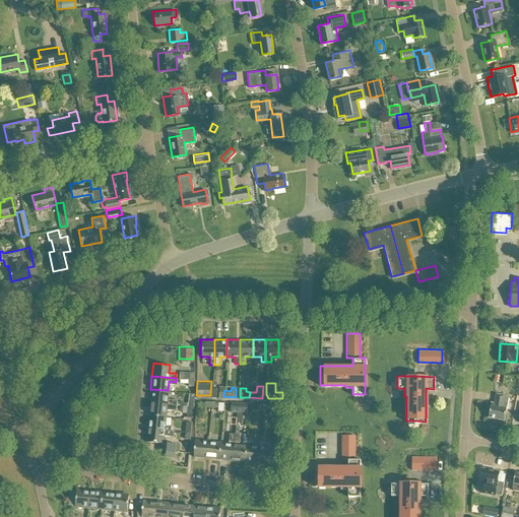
[(176,398),(167,397),(168,390),(150,389),(149,401),(175,404),(176,398)]
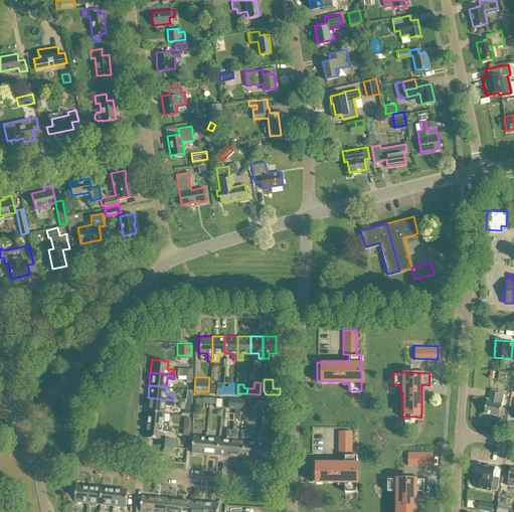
[(502,390),(499,389),(491,388),(489,397),(486,397),(483,411),(498,414),(502,390)]
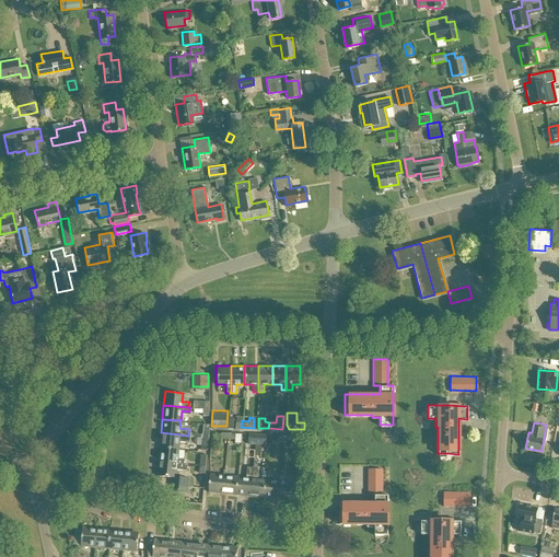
[(226,437),(228,431),(221,430),(221,432),(214,432),(213,440),(220,440),(220,437),(226,437)]
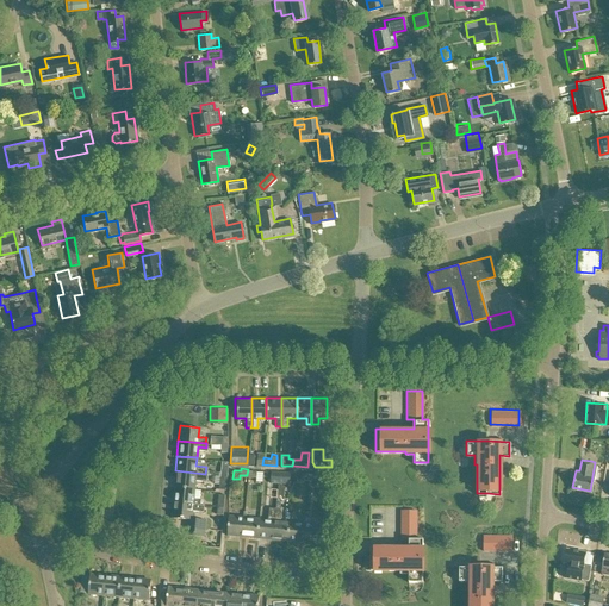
[(193,488),(194,479),(205,480),(205,474),(175,470),(174,486),(193,488)]
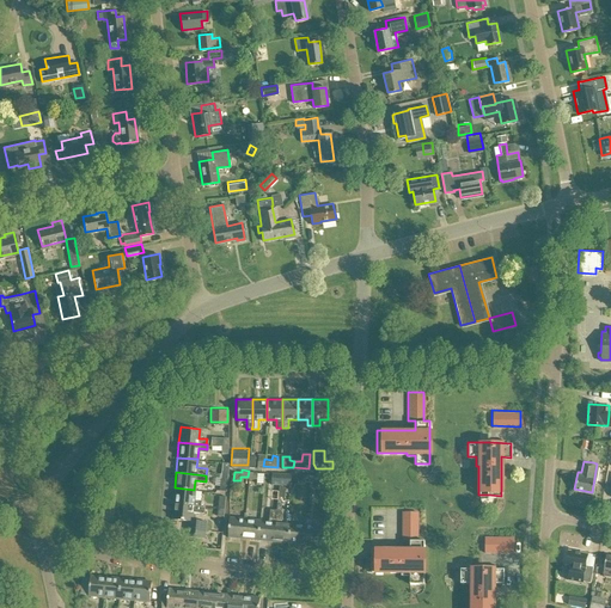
[(291,472),(279,472),(279,478),(279,483),(289,483),(291,472)]
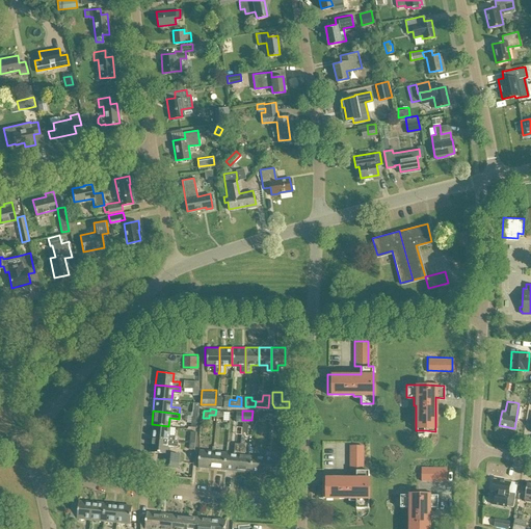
[(168,426),(152,424),(150,438),(174,440),(174,434),(167,434),(168,426)]
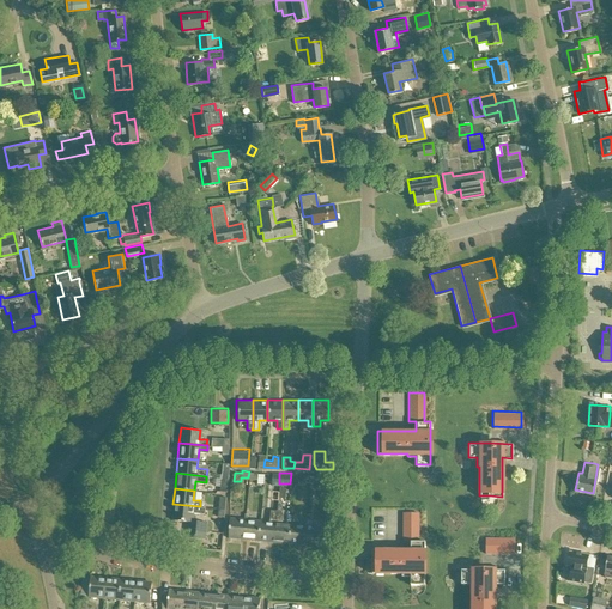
[(200,506),(173,504),(171,519),(188,521),(187,537),(204,540),(205,522),(192,521),(192,511),(203,512),(204,506),(200,506)]
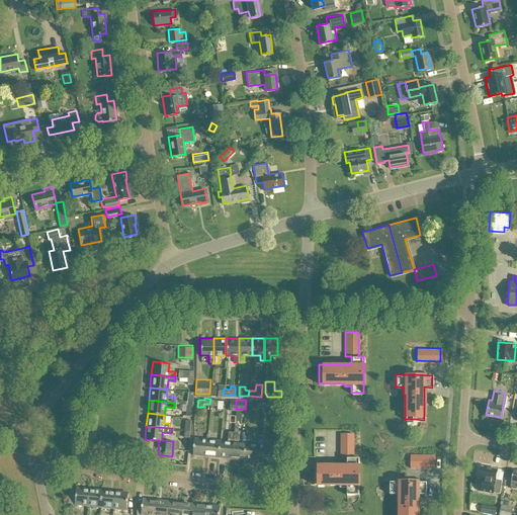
[(227,440),(219,439),(217,456),(230,457),(232,440),(233,430),(228,430),(227,440)]
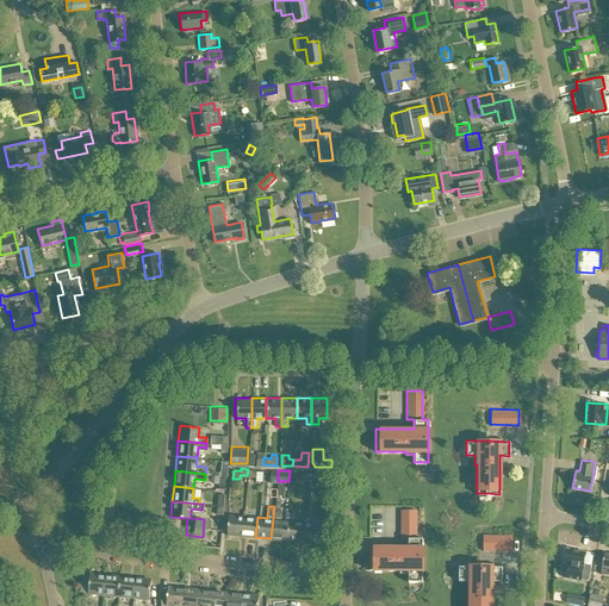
[(274,506),(273,518),(271,538),(286,539),(287,520),(279,519),(280,507),(274,506)]
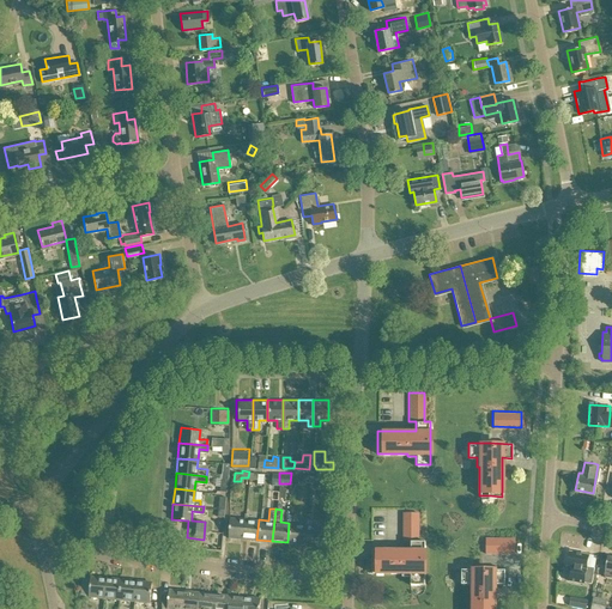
[(371,549),(370,571),(370,572),(400,572),(400,574),(410,574),(408,584),(424,584),(424,540),(417,540),(417,511),(401,511),(401,540),(410,540),(410,549),(371,549)]
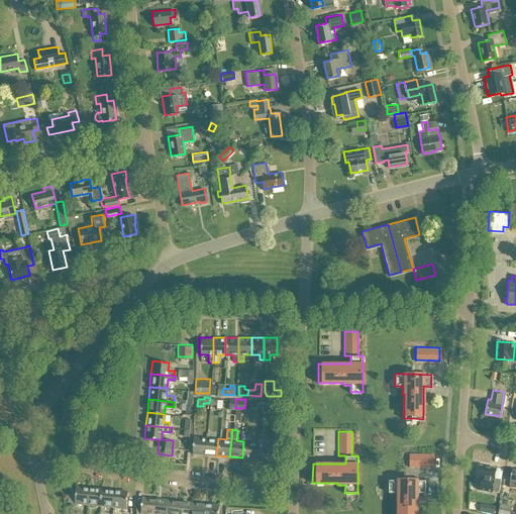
[(204,454),(205,437),(193,436),(191,452),(204,454)]
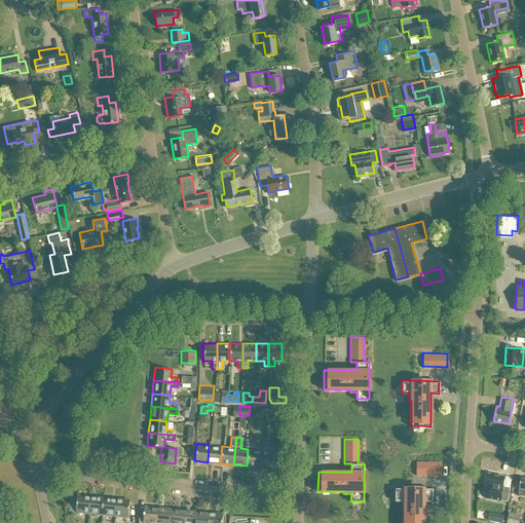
[(209,445),(208,462),(220,463),(222,446),(209,445)]
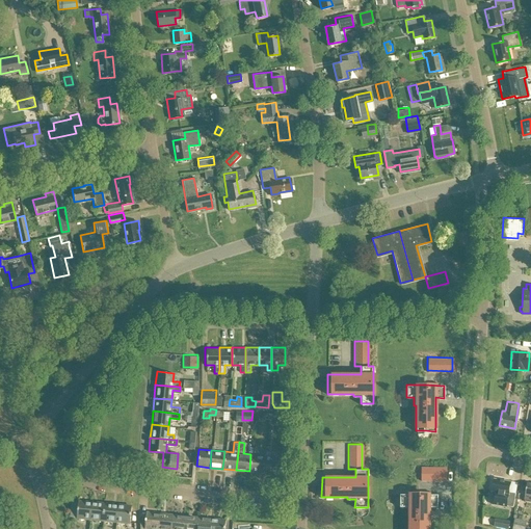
[(250,454),(249,471),(262,472),(264,455),(250,454)]
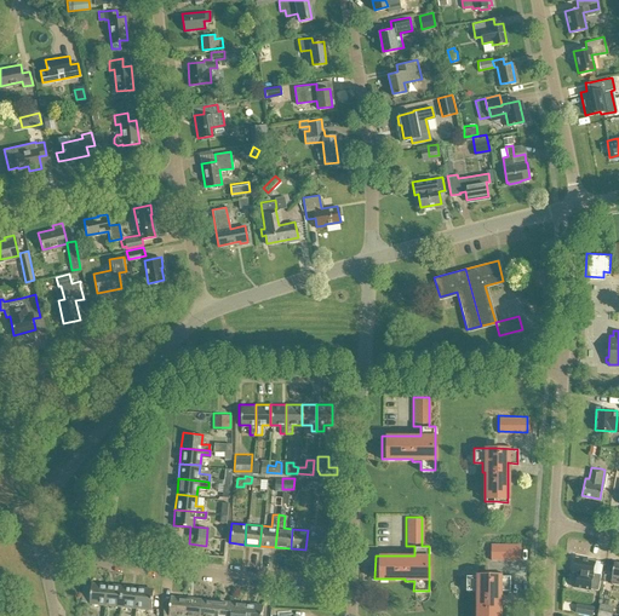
[(324,531),(308,530),(305,550),(321,552),(324,531)]
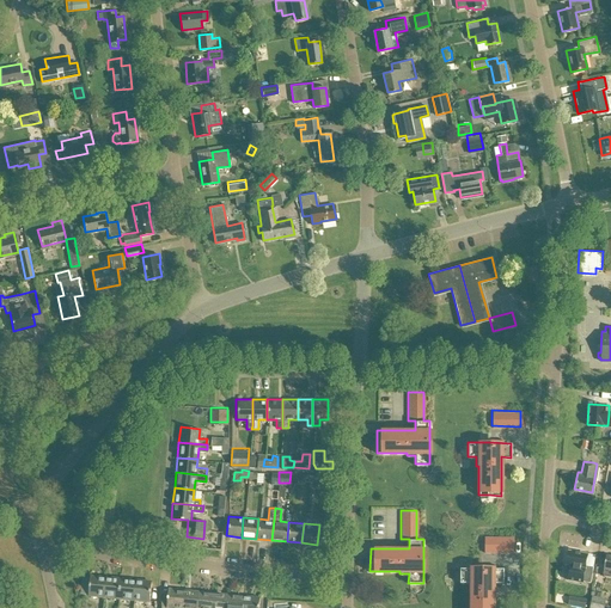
[(512,551),(513,535),(484,535),(483,551),(512,551)]
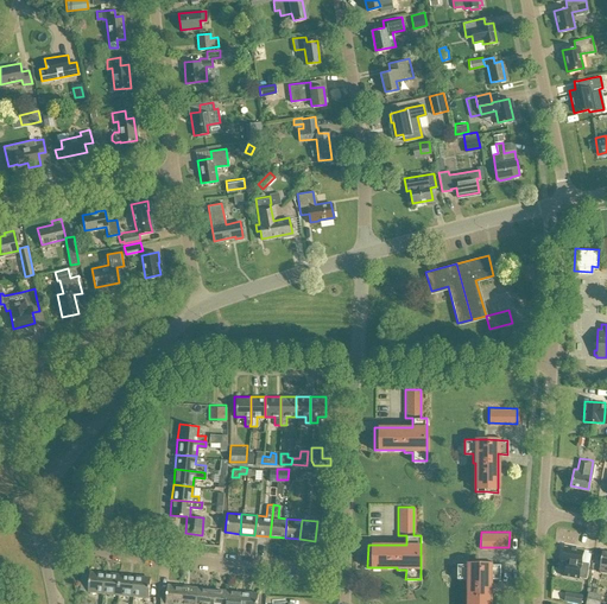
[(588,561),(580,560),(582,548),(563,546),(561,560),(566,561),(563,574),(577,577),(577,576),(586,577),(588,561)]
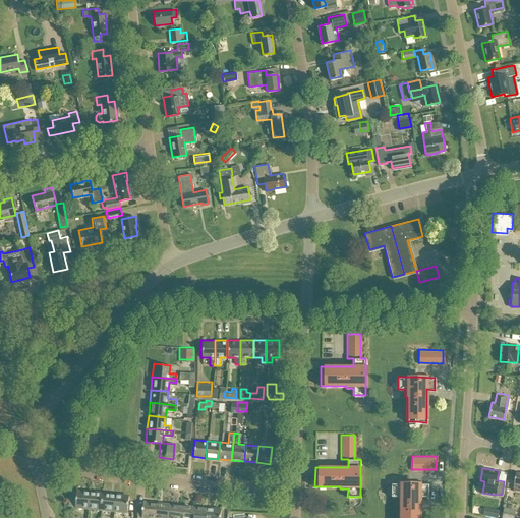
[(427,496),(427,485),(427,483),(391,483),(391,496),(398,496),(398,504),(401,504),(400,517),(418,517),(419,496),(427,496)]
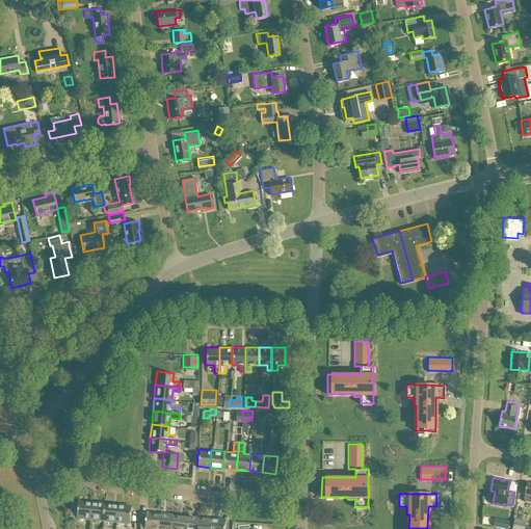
[(89,518),(90,501),(77,500),(76,517),(89,518)]
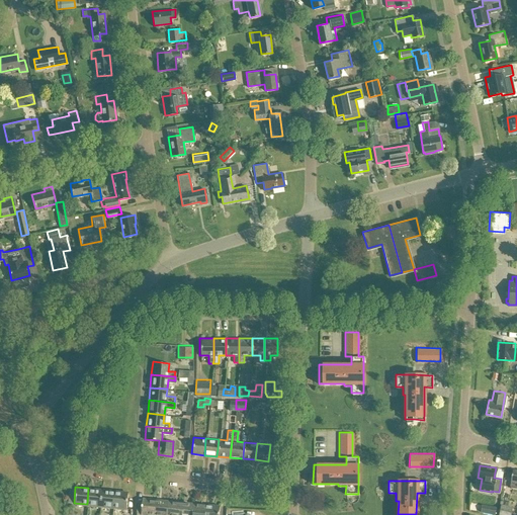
[(88,488),(87,504),(99,506),(101,489),(88,488)]
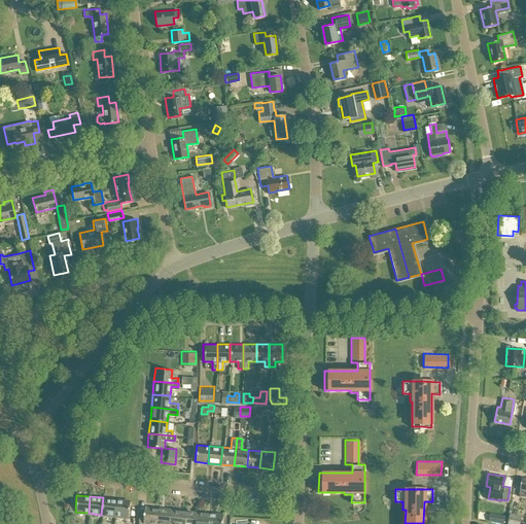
[(103,497),(101,515),(114,516),(116,498),(103,497)]
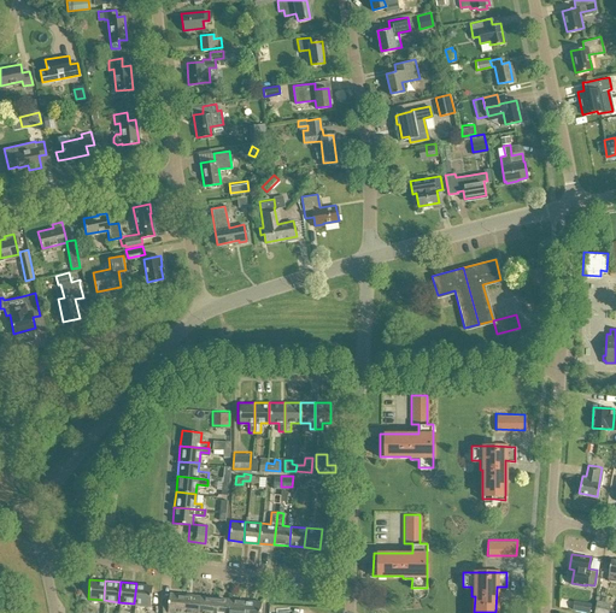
[(151,585),(136,583),(134,603),(150,605),(151,585)]
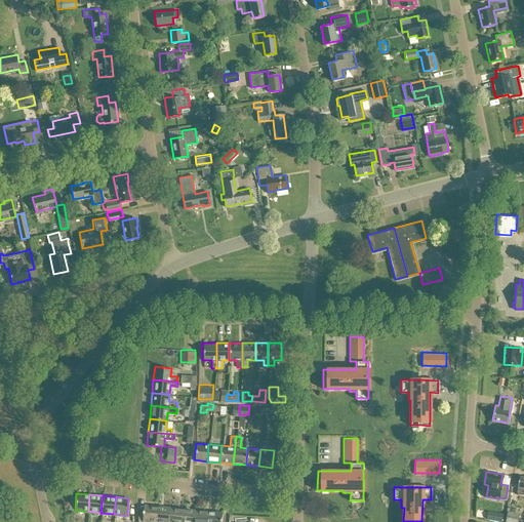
[(143,521),(150,521),(149,521),(154,521),(156,505),(143,504),(143,510),(136,509),(136,521),(143,521)]
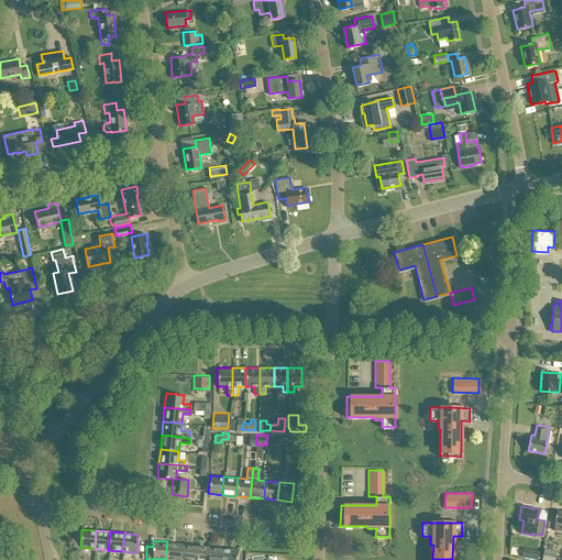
[(179,559),(182,544),(167,541),(165,559),(179,559)]
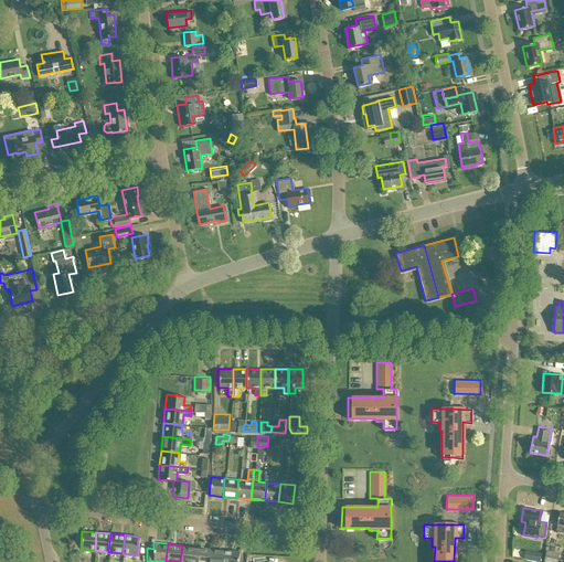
[(182,545),(180,561),(194,561),(197,547),(182,545)]
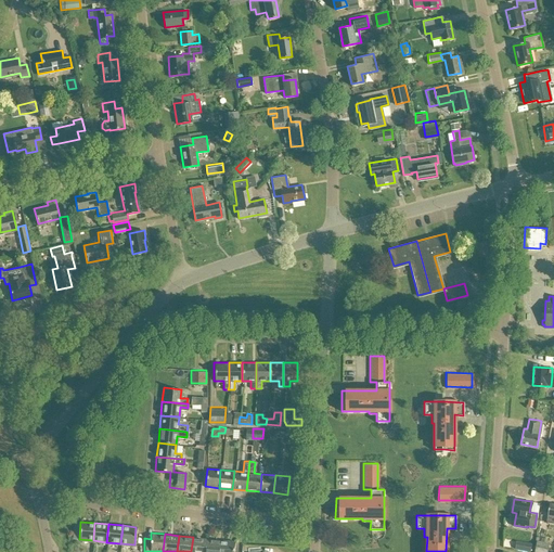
[(205,551),(206,538),(193,537),(191,551),(205,551)]
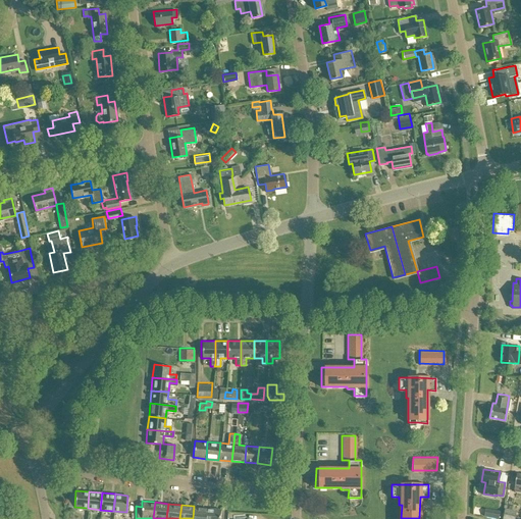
[(205,518),(207,507),(194,506),(193,518),(205,518)]
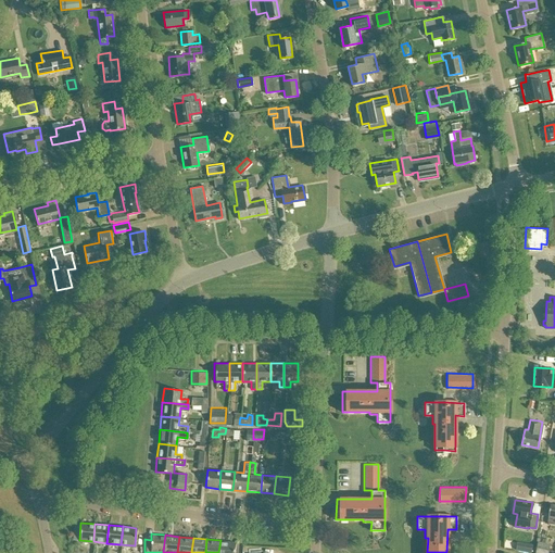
[(539,552),(546,552),(549,542),(537,539),(534,552),(539,552)]
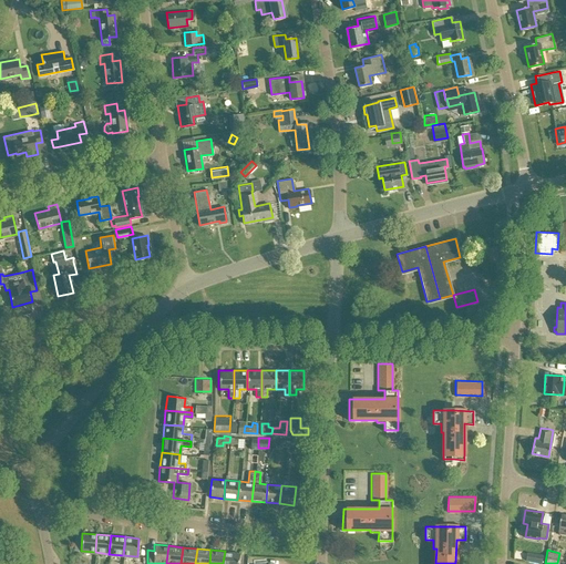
[(237,563),(239,553),(225,551),(223,563),(237,563)]
